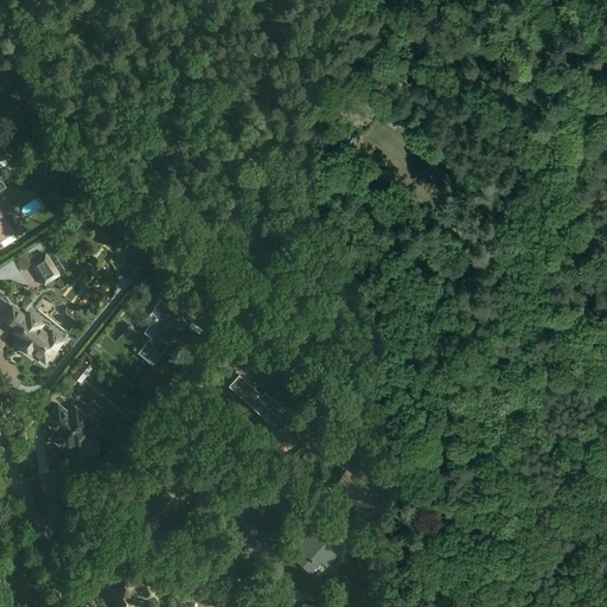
[(0,241),(14,232),(4,216),(0,217),(0,241)]
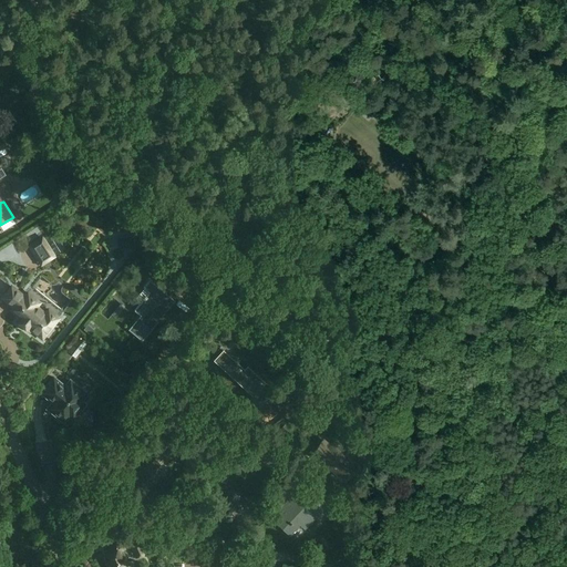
[(43,235),(27,245),(41,267),(57,256),(43,235)]
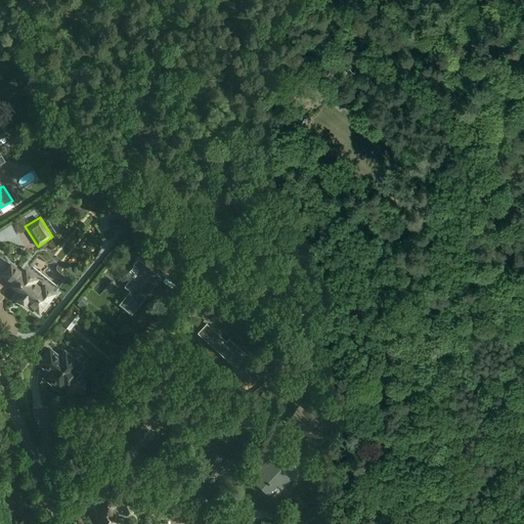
[(162,277),(139,259),(133,265),(138,270),(125,287),(130,291),(120,304),(132,314),(162,277)]
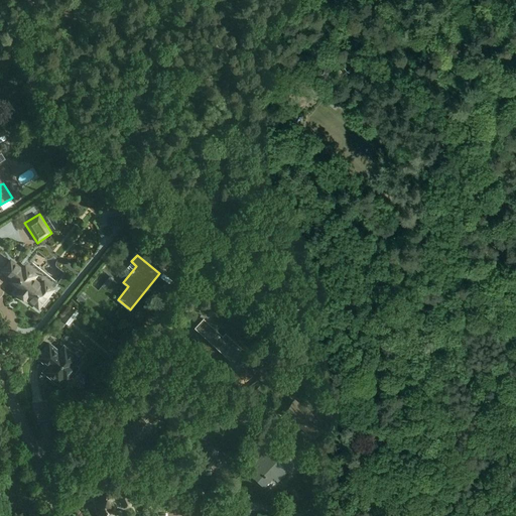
[(20,270),(9,260),(0,270),(0,271),(12,281),(11,282),(20,288),(16,294),(26,302),(27,300),(37,308),(57,284),(28,261),(20,270)]
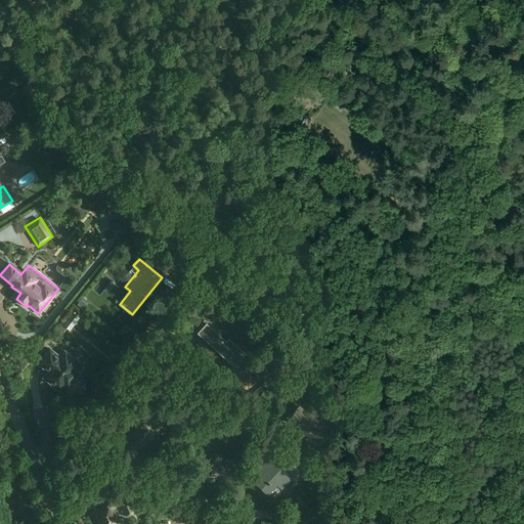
[(72,311),(62,324),(70,331),(80,317),(72,311)]
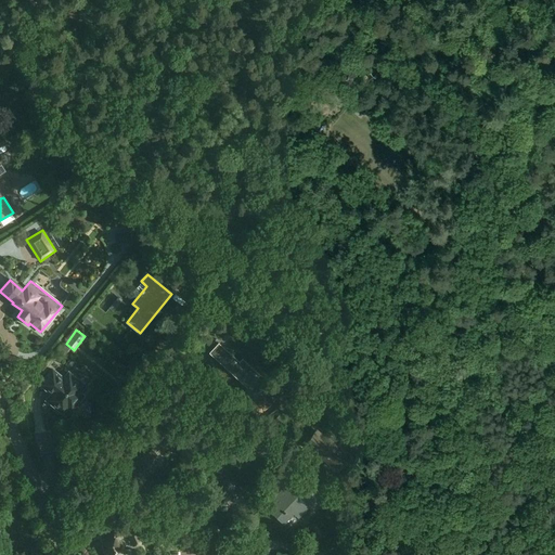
[(252,375),(256,370),(243,359),(241,362),(219,341),(209,352),(248,388),(245,391),(254,399),(267,385),(258,378),(257,379),(252,375)]
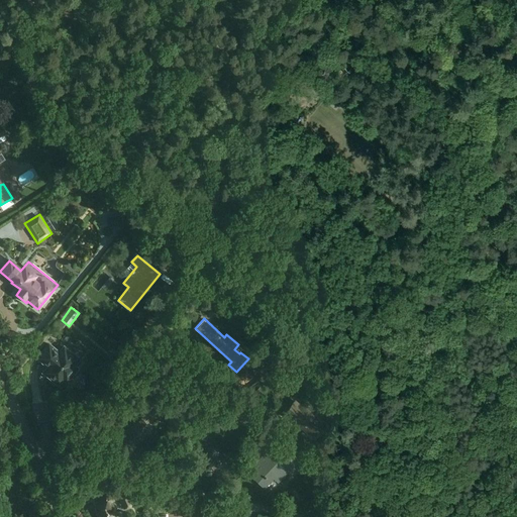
[(59,385),(63,379),(67,382),(78,369),(75,366),(79,359),(65,346),(60,352),(48,343),(37,357),(48,366),(45,369),(49,373),(47,376),(59,385)]
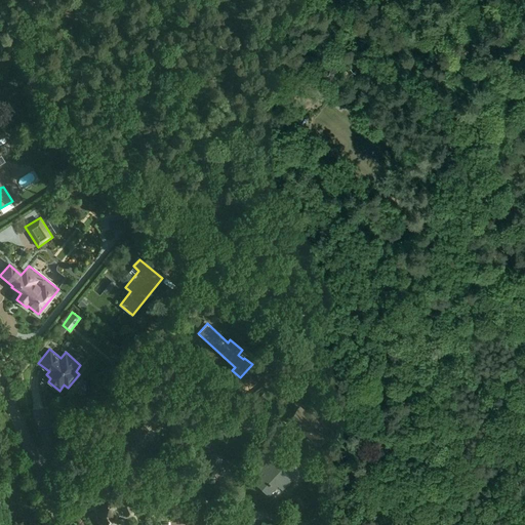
[(271,409),(277,401),(266,392),(259,400),(271,409)]
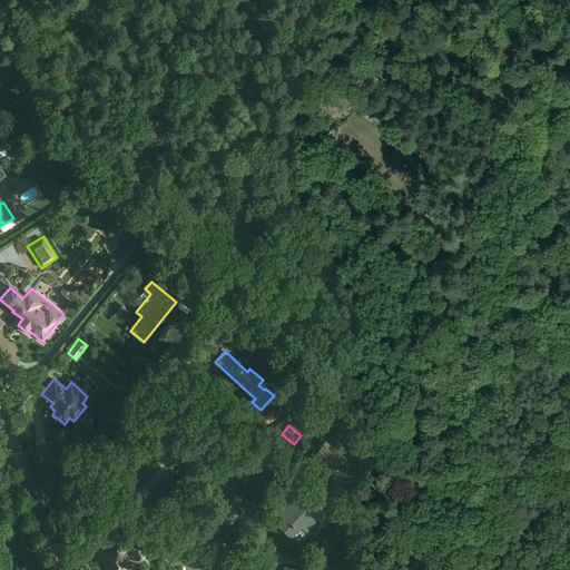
[(164,432),(160,436),(168,443),(173,439),(172,438),(175,433),(168,428),(164,432)]
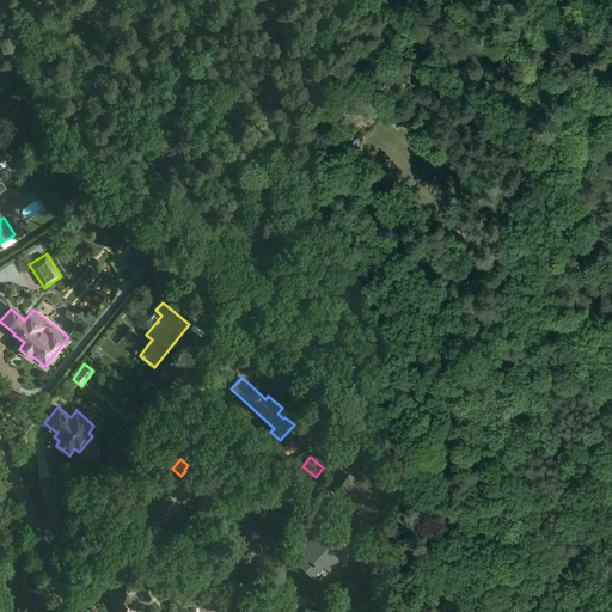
[(172,469),(160,482),(170,490),(182,477),(181,476),(172,469)]
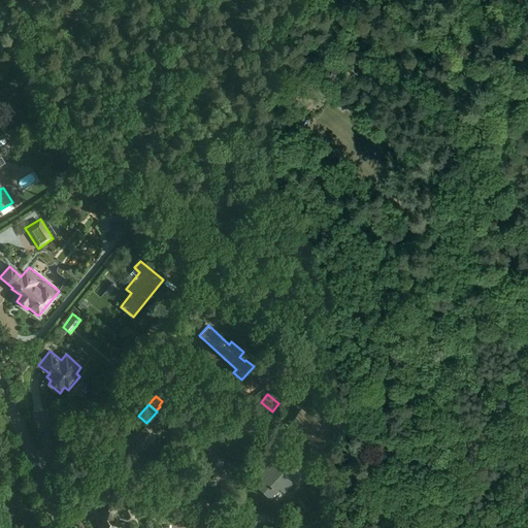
[(320,447),(330,434),(331,432),(324,427),(323,428),(302,410),(292,423),(320,447)]
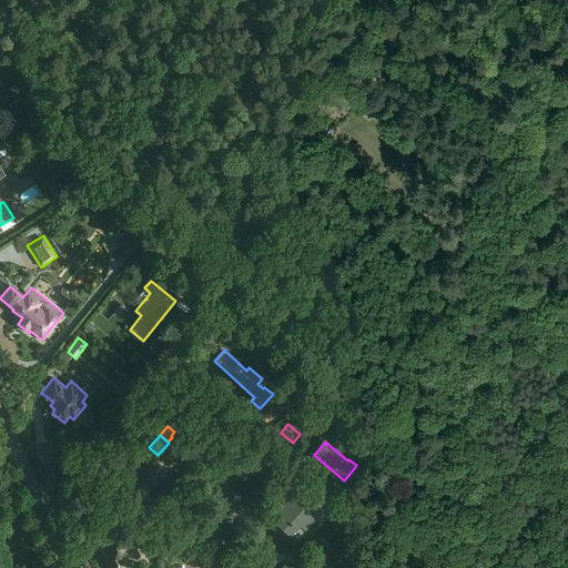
[(149,462),(137,475),(151,487),(163,474),(158,469),(161,466),(155,460),(152,464),(149,462)]
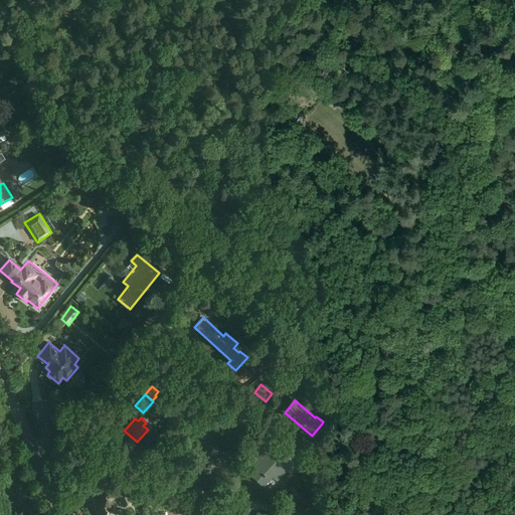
[(196,436),(205,438),(208,425),(200,423),(196,436)]
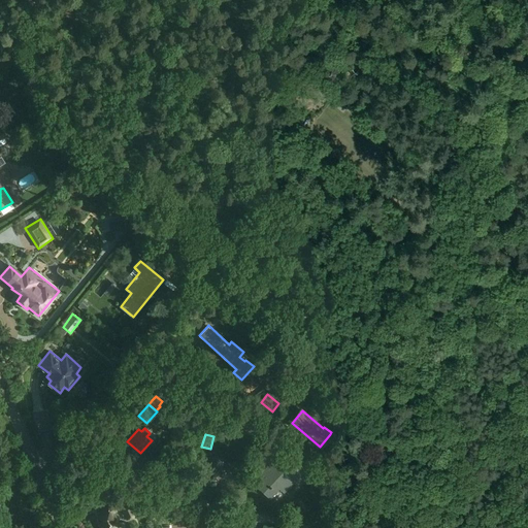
[(207,464),(202,481),(216,485),(221,468),(222,469),(225,459),(210,455),(207,464)]
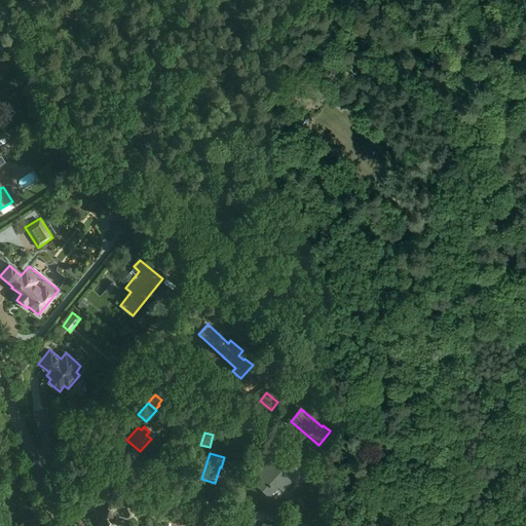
[(257,485),(269,496),(279,486),(284,490),(299,474),(283,458),(276,463),(271,458),(257,473),(263,479),(257,485)]
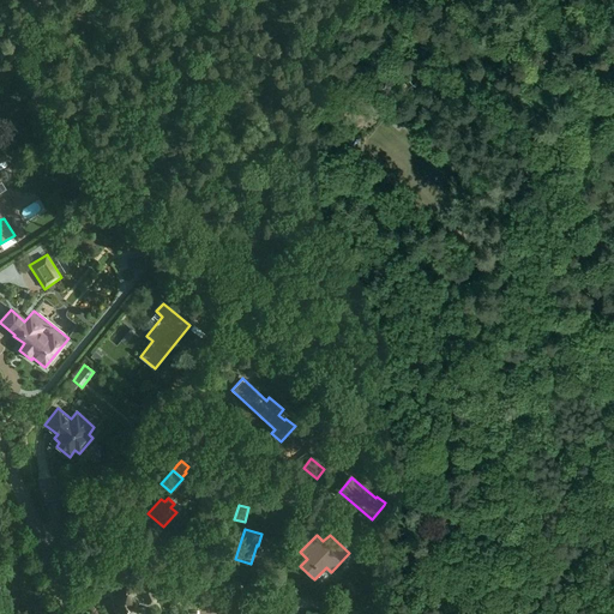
[(140,590),(146,603),(158,599),(151,585),(140,590)]
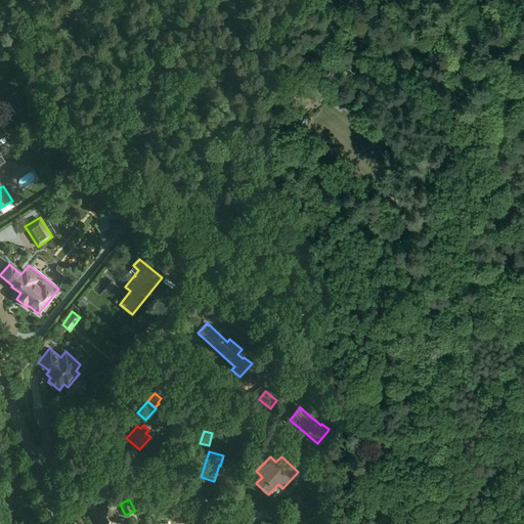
[(99,519),(101,523),(110,523),(112,523),(116,523),(120,523),(113,508),(115,507),(112,500),(97,508),(102,517),(99,519)]
